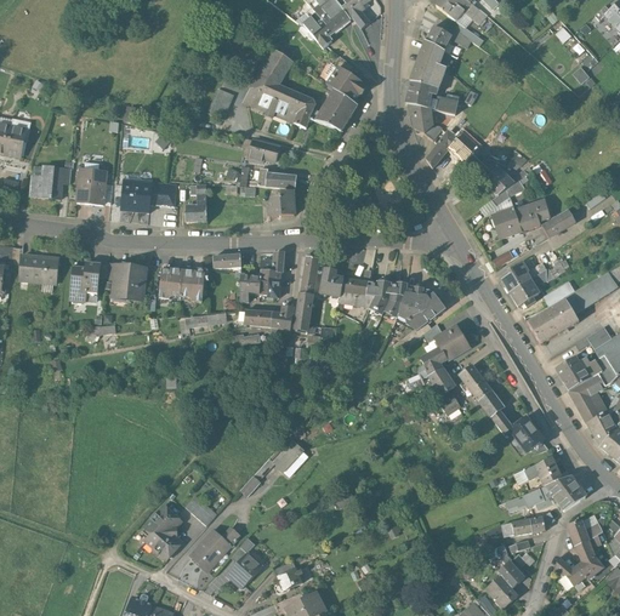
[(335,33),(351,20),(341,9),(334,0),(324,0),(314,7),(318,12),(335,33)]
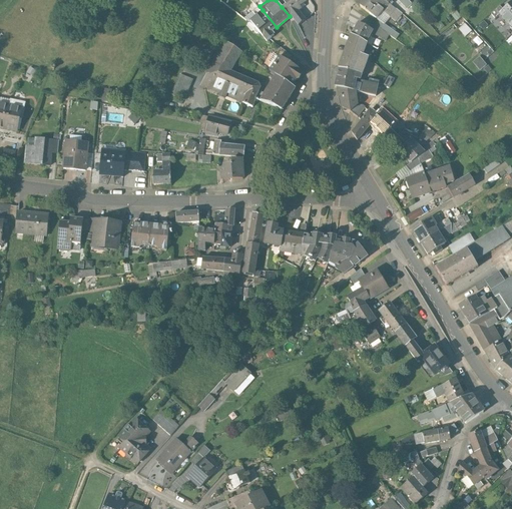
[(283,0),(286,4),(282,7),(290,16),(291,15),(297,23),(304,18),(299,12),(302,9),(300,6),(309,0),(283,0)]
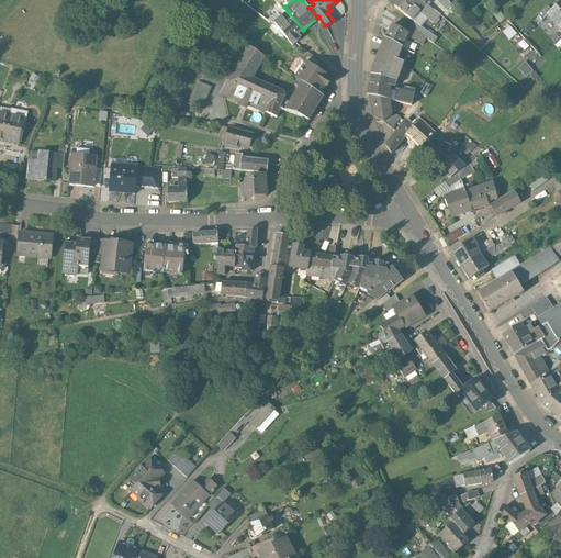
[(341,6),(338,0),(328,7),(331,10),(327,13),(333,20),(341,12),(341,6)]
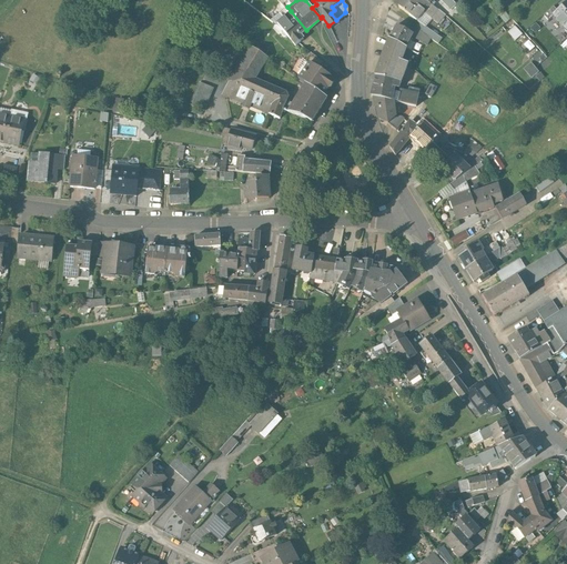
[(402,0),(398,4),(417,18),(427,4),(422,0),(402,0)]
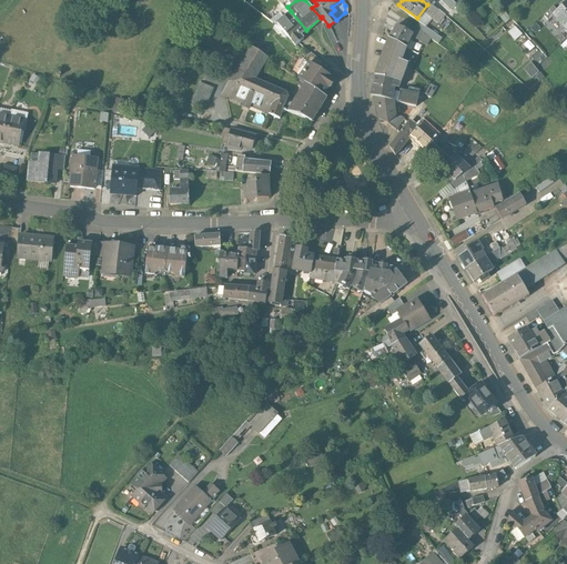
[(559,4),(556,0),(554,0),(543,10),(547,16),(559,4)]
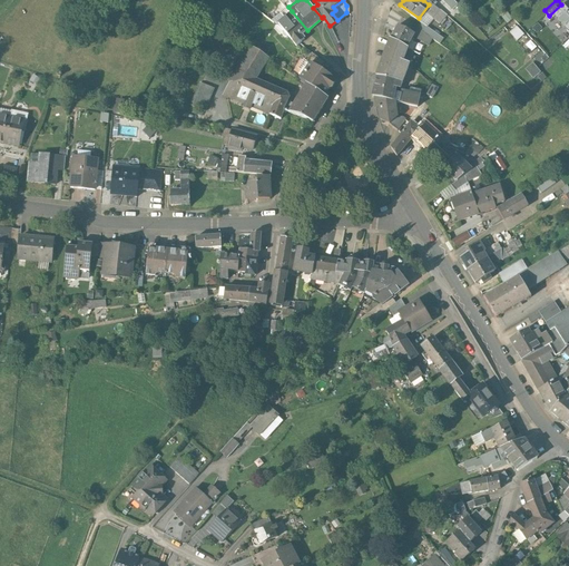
[(568,27),(568,2),(567,0),(561,5),(549,16),(563,32),(568,27)]
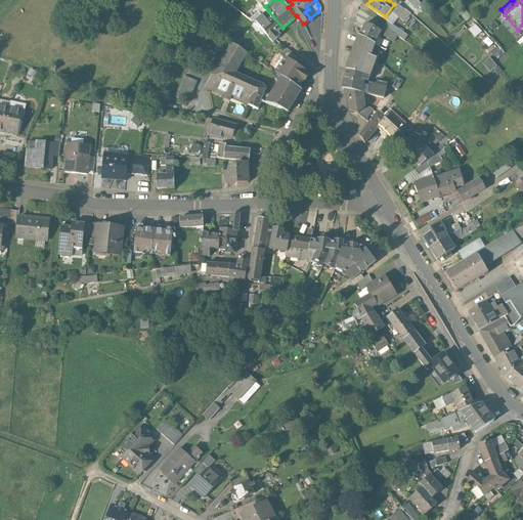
[(277,32),(282,28),(268,10),(255,20),(271,41),(280,35),(277,32)]
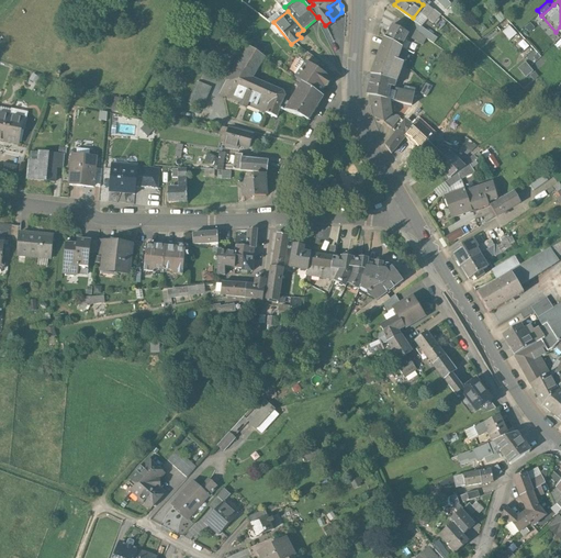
[(390,23),(382,36),(407,49),(411,43),(404,40),(407,33),(390,23)]
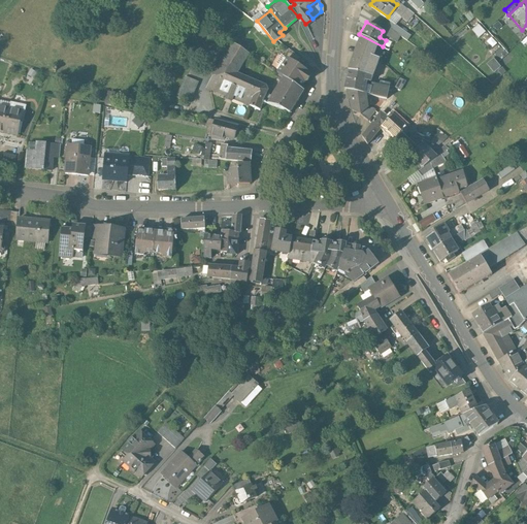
[(478,33),(482,29),(476,22),(471,26),(478,33)]
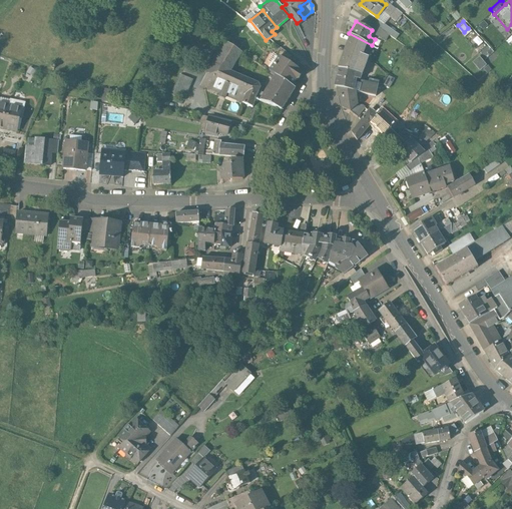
[(372,45),(349,33),(338,67),(361,72),(372,45)]
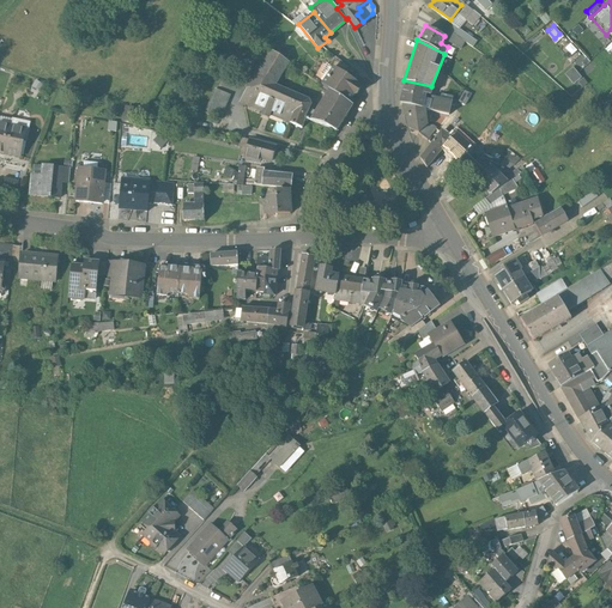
[(270,50),(254,77),(273,86),(286,61),(270,50)]
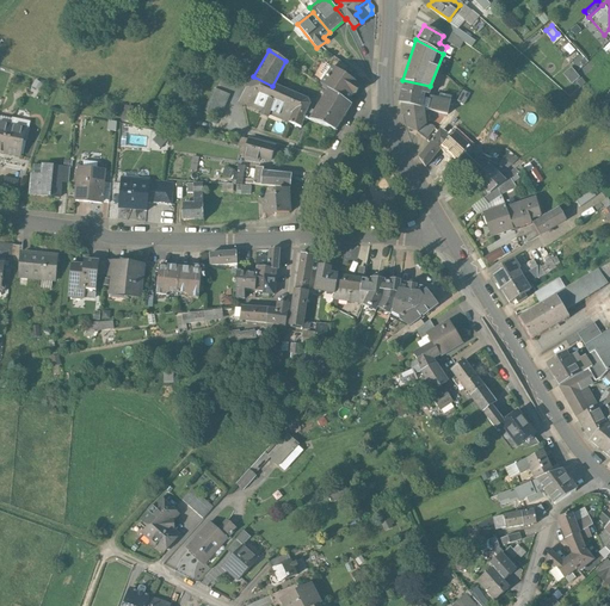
[(363,87),(330,66),(321,80),(327,86),(325,90),(351,105),(363,87)]
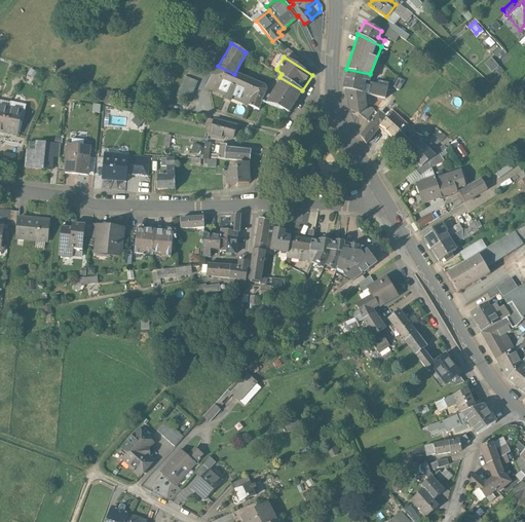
[(490,57),(484,62),(491,71),(497,65),(490,57)]
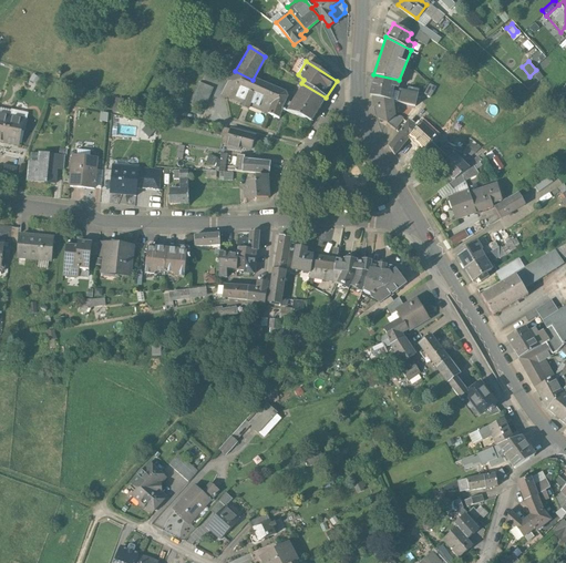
[(235,71),(224,91),(246,102),(245,104),(251,108),(253,105),(259,109),(260,108),(264,109),(268,99),(264,96),(268,86),(253,80),(235,71)]
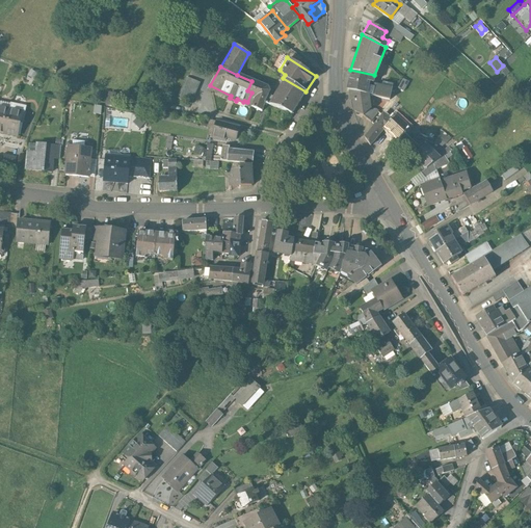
[(374,75),(350,70),(346,88),(350,89),(367,94),(370,81),(372,82),(374,75)]
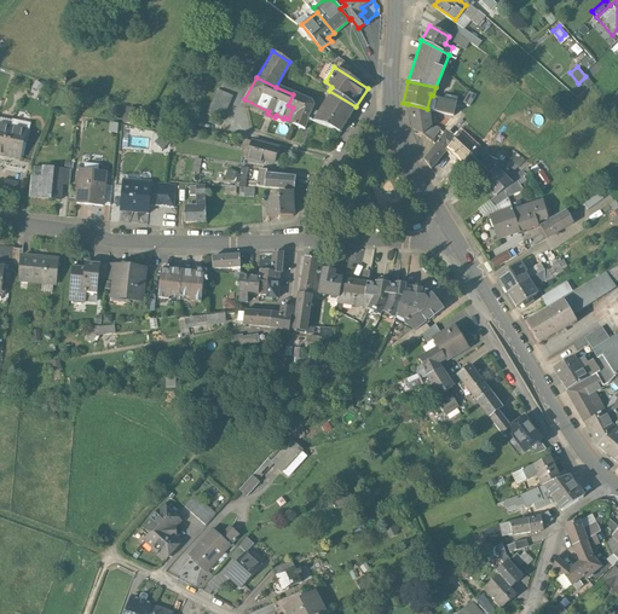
[(236,93),(218,85),(207,111),(225,119),(236,93)]
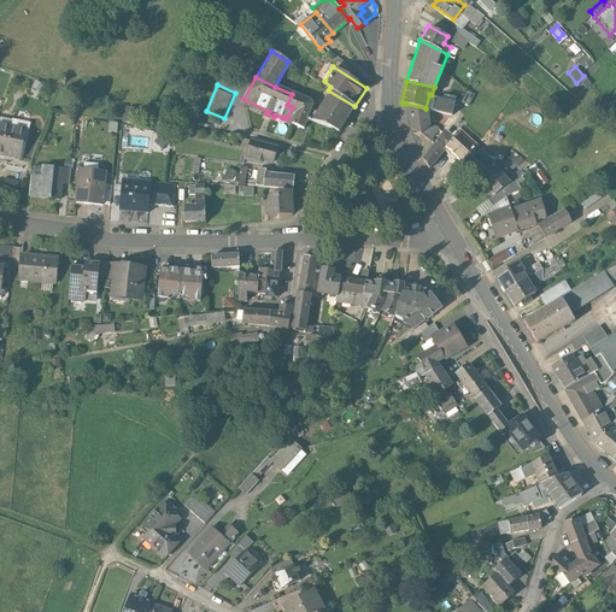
[(355,106),(328,90),(318,109),(312,122),(339,133),(355,106)]
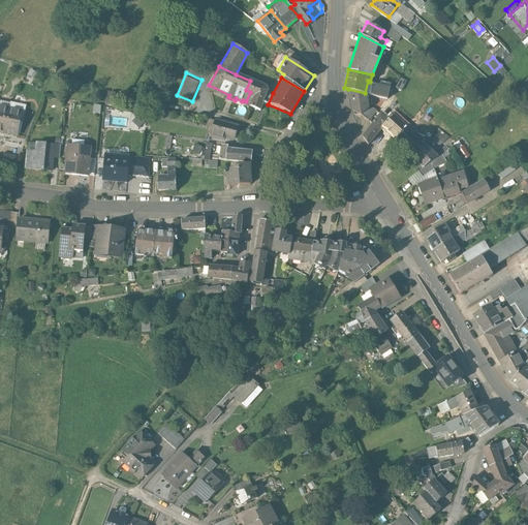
[(370,82),(368,81),(365,93),(367,93),(378,96),(387,98),(389,91),(391,82),(380,80),(379,84),(370,82)]
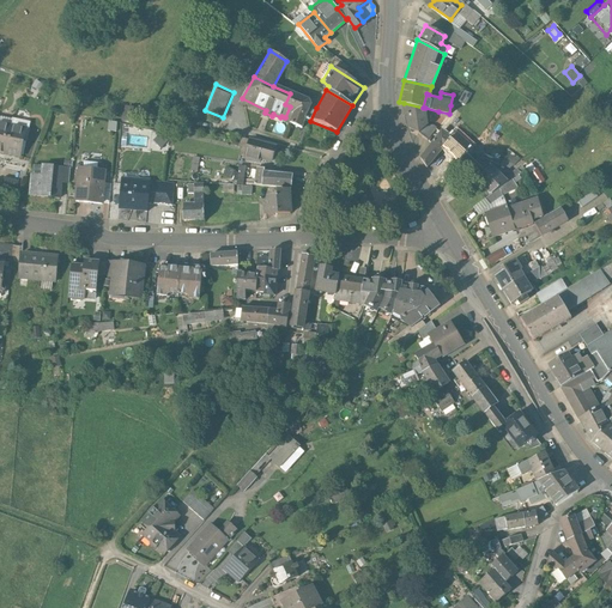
[(304,99),(290,93),(285,104),(290,107),(285,117),(291,122),(302,127),(304,119),(310,121),(316,108),(306,104),(304,99)]
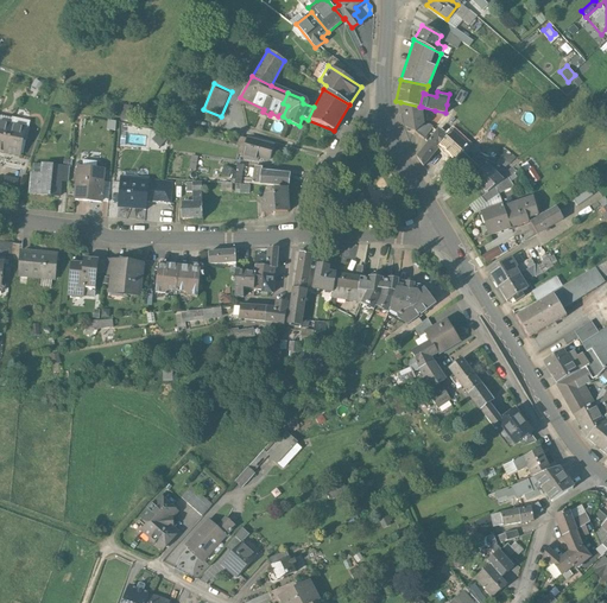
[(419,107),(400,102),(400,113),(404,113),(405,125),(416,132),(417,129),(423,122),(422,107),(419,107)]
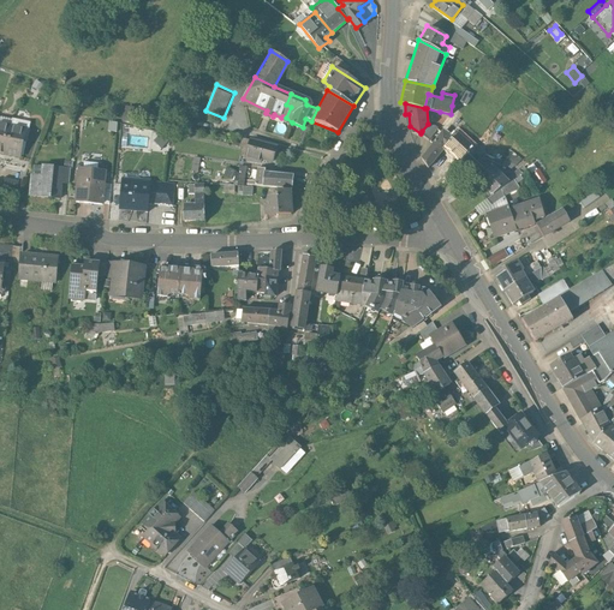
[(451,114),(440,112),(439,114),(443,119),(439,125),(445,129),(448,126),(454,118),(458,108),(452,106),(451,114)]
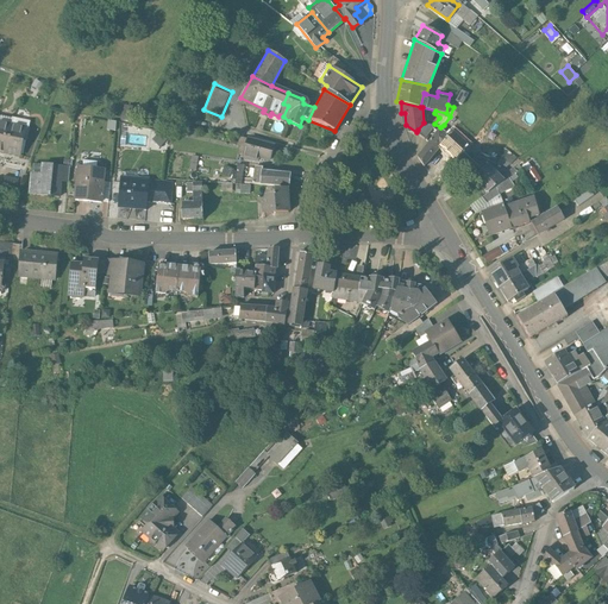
[(0,155),(1,156),(10,123),(0,120),(0,155)]
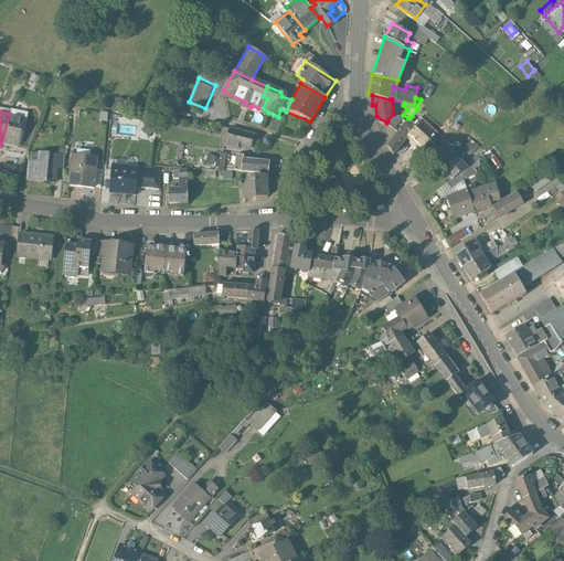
[(9,114),(1,145),(16,148),(22,117),(9,114)]
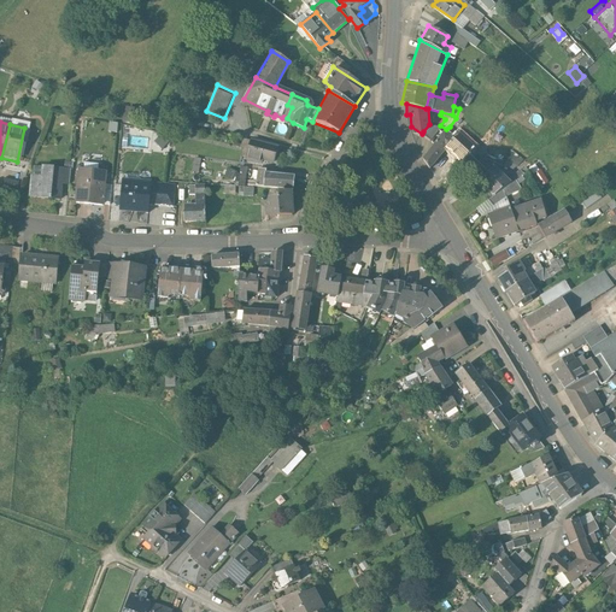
[(429,124),(423,131),(435,142),(445,131),(435,124),(429,124)]
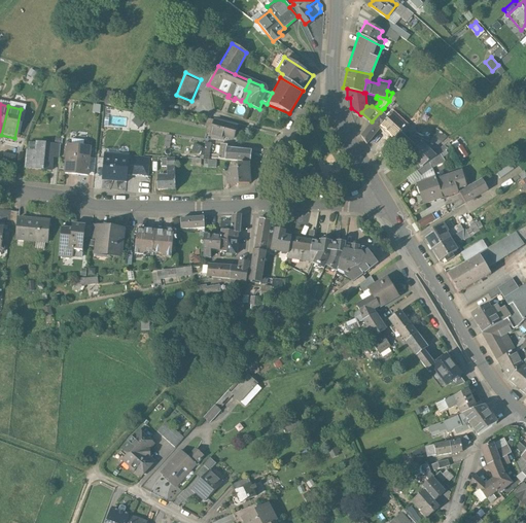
[(384,108),(380,112),(372,121),(361,132),(371,140),(385,124),(387,121),(385,119),(390,114),(384,108)]
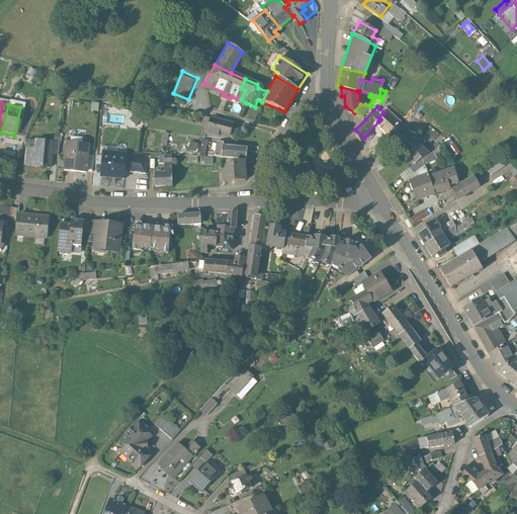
[(395,123),(383,112),(378,117),(380,119),(378,121),(388,131),(395,123)]
